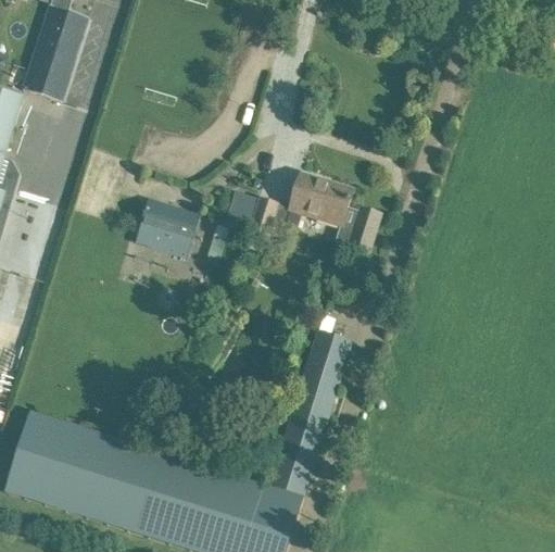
[(49,0),(49,2),(67,9),(71,0),(49,0)]
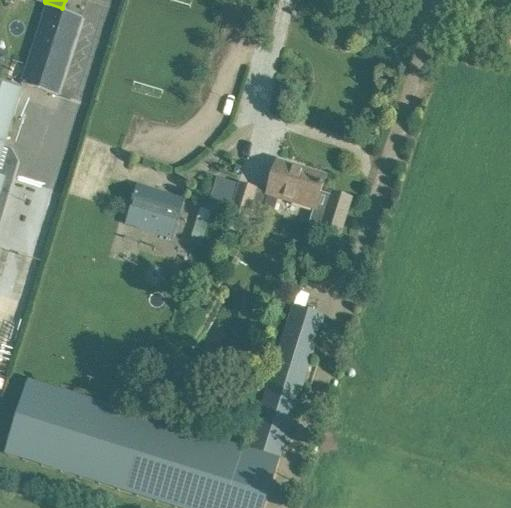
[(62,8),(45,2),(44,2),(20,80),(56,91),(81,15),(62,8)]
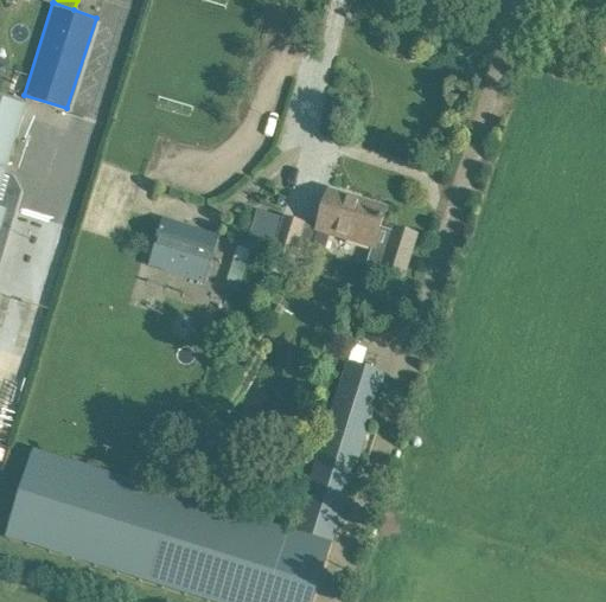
[(0,263),(16,210),(21,189),(13,173),(4,171),(6,165),(24,101),(0,94),(0,263)]
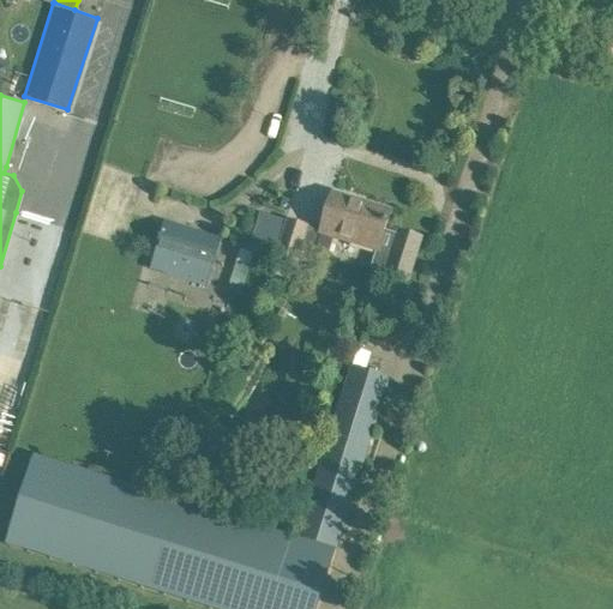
[(320,229),(319,231),(334,236),(377,249),(389,253),(384,271),(408,278),(422,235),(397,228),(396,233),(384,229),(390,207),(332,190),(325,212),(320,229)]
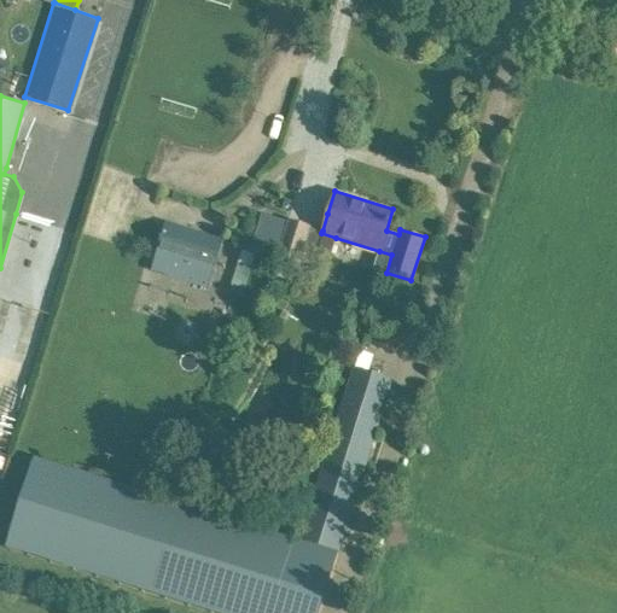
[(285,222),(260,215),(249,250),(265,256),(277,260),(272,273),(290,279),(295,264),(297,266),(303,246),(308,227),(309,223),(286,216),(285,222)]
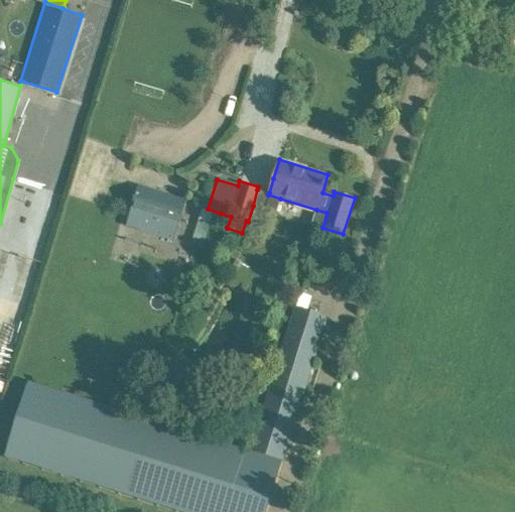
[(183,197),(138,181),(126,220),(171,235),(183,197)]
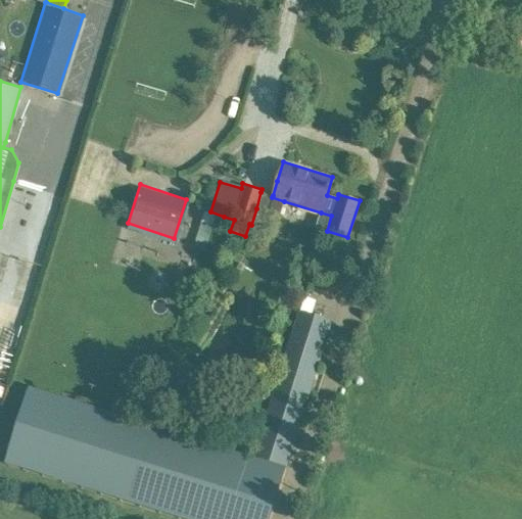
[(286,449),(289,450),(330,321),(298,311),(253,456),(28,385),(4,461),(190,518),(267,518),(285,463),(281,462),(286,449)]
